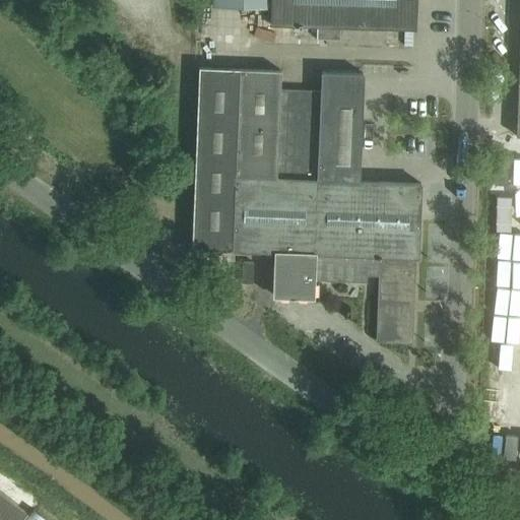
[(212,0),(213,6),(246,6),(245,22),(270,23),(270,24),(298,25),(298,28),(300,28),(300,25),(316,26),(316,40),(338,41),(339,26),(413,29),(414,0),(212,0)]
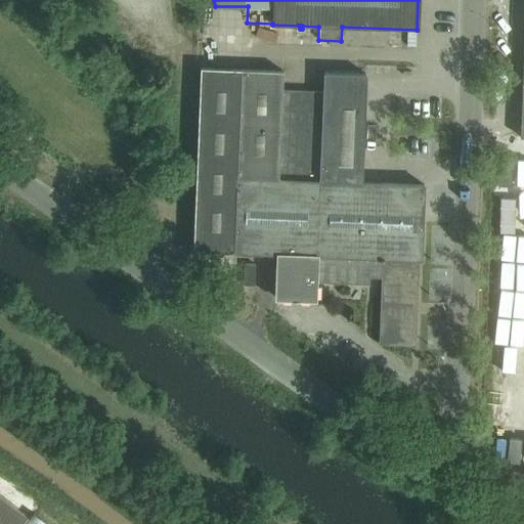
[(241,70),(201,69),(193,251),(276,255),(275,299),(313,300),(313,301),(314,302),(315,280),(367,285),(368,276),(382,277),(379,343),(379,344),(413,346),(413,344),(417,260),(420,261),(421,257),(419,257),(422,189),(423,189),(423,185),(422,185),(360,183),(365,75),(323,74),(322,92),(281,91),(282,73),(241,70)]
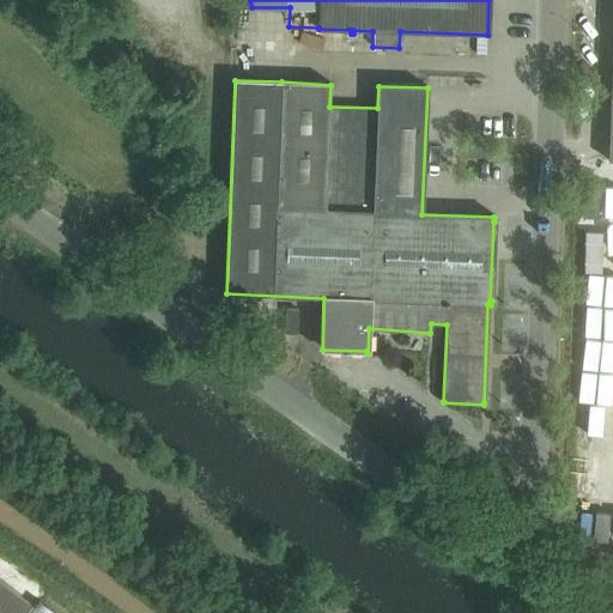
[(612,540),(612,511),(581,511),(580,540),(612,540)]
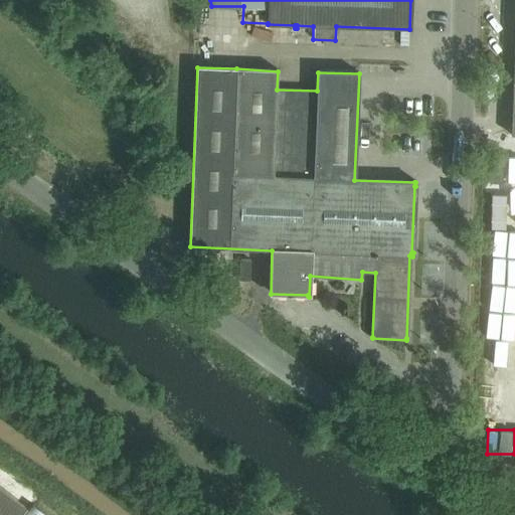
[(46,514),(32,504),(23,514),(46,514)]
